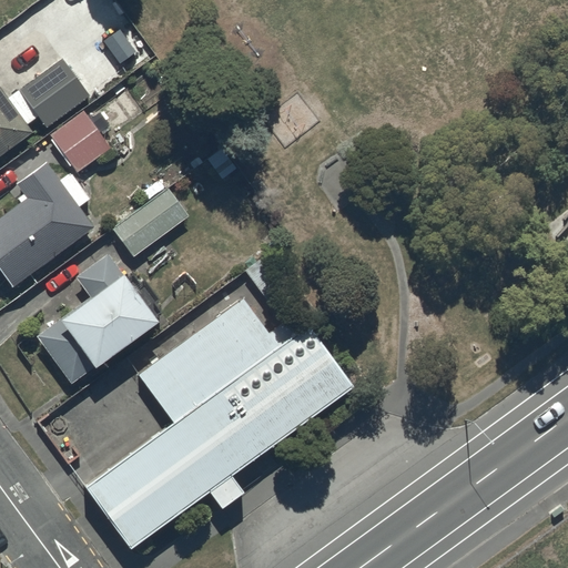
[(88,93),(60,57),(7,97),(0,85),(0,151),(31,129),(27,122),(37,114),(46,125),(88,93)]
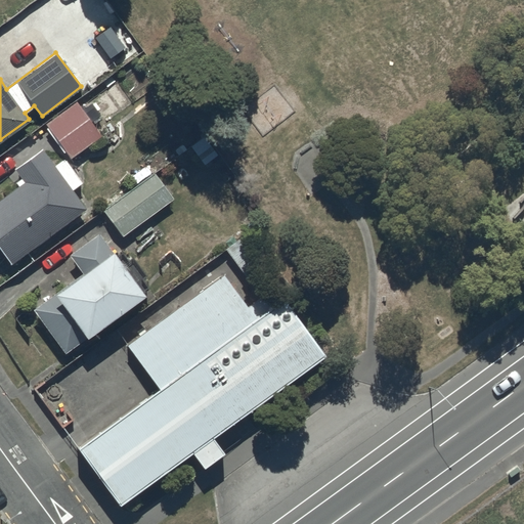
[(76,98),(44,121),(71,157),(101,134),(76,98)]
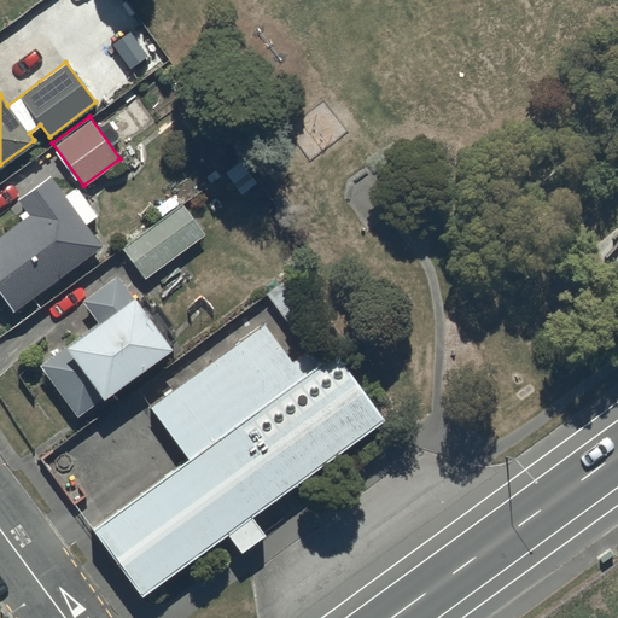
[(21,217),(0,232),(0,291),(12,309),(100,244),(85,223),(97,214),(77,187),(65,196),(48,173),(17,196),(25,208),(17,213),(21,217)]
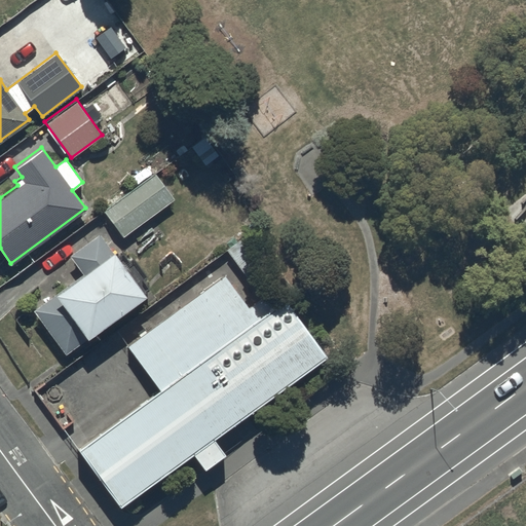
[(174,198),(155,173),(105,211),(123,235),(174,198)]
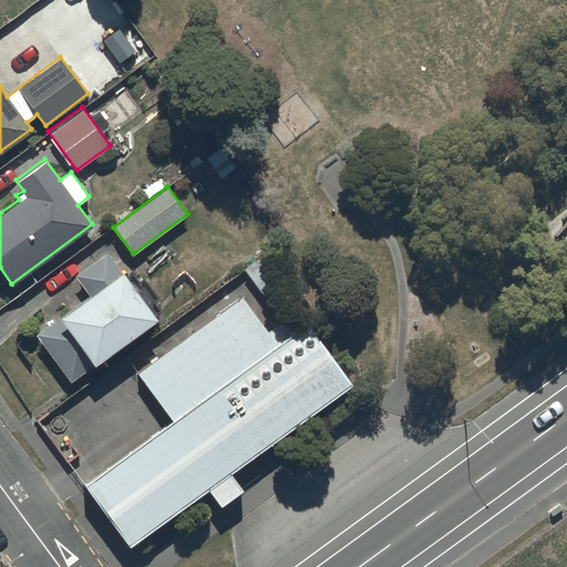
[(106,251),(74,275),(86,291),(58,313),(59,315),(34,332),(70,380),(155,317),(106,251)]
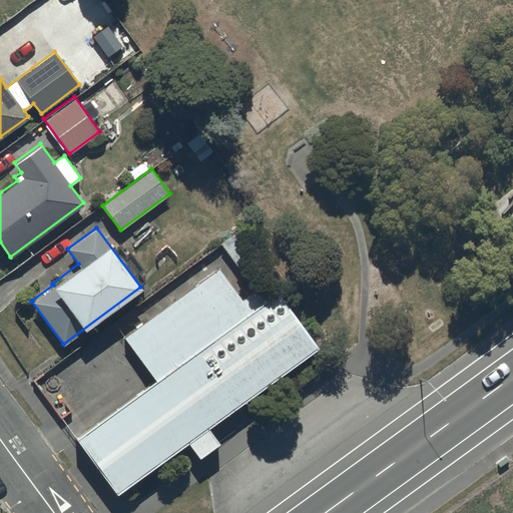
[(232,233),(220,243),(243,273),(255,264),(232,233)]
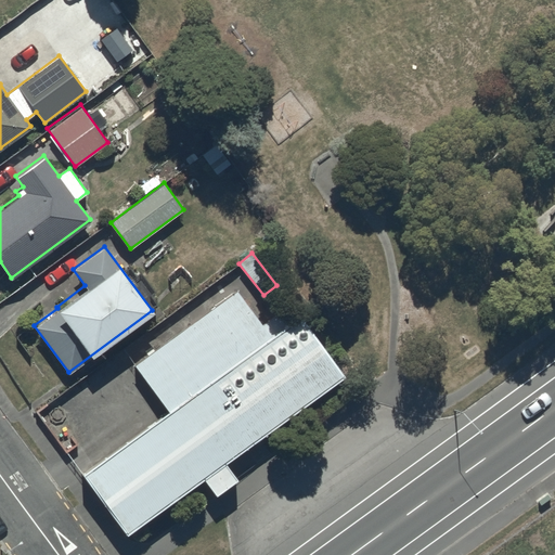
[(344,383),(295,314),(269,333),(242,296),(139,370),(173,418),(87,480),(127,537),(344,383)]
